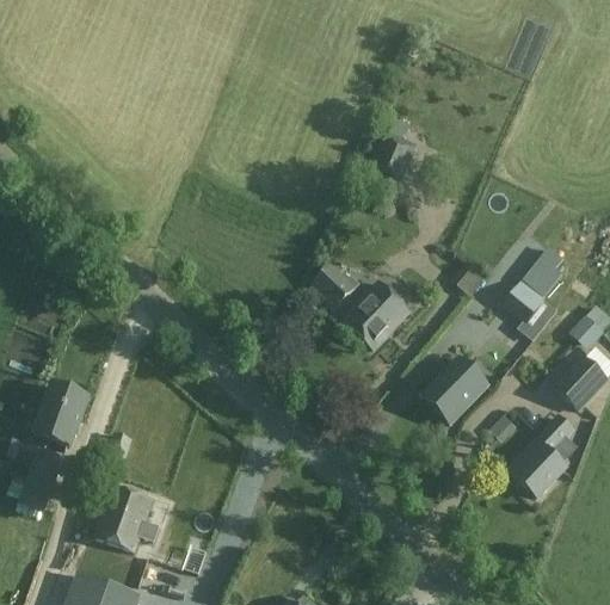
[(399,189),(418,142),(404,137),(410,123),(392,116),(386,129),(383,128),(364,174),(399,189)]
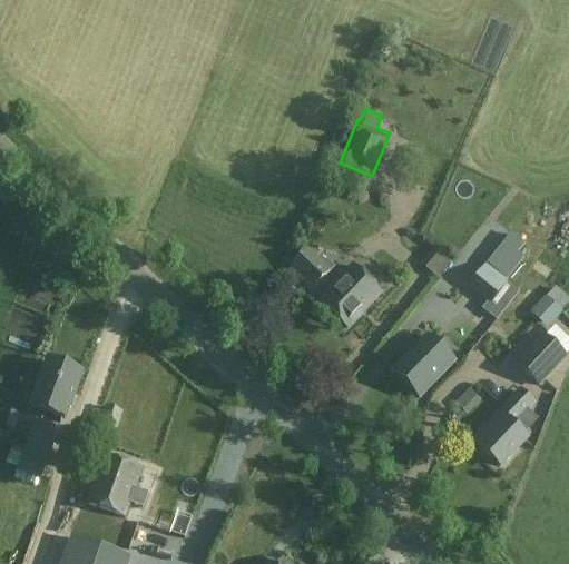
[(506,237),(520,248),(527,239),(512,228),(506,237)]
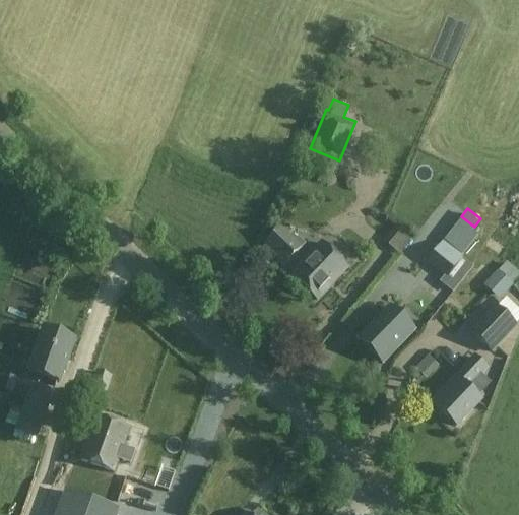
[(381,229),(391,239),(405,222),(395,213),(381,229)]
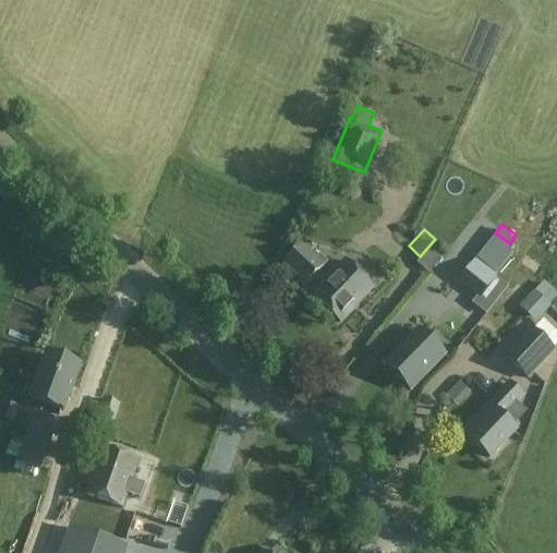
[(285,259),(306,281),(325,263),(302,240),(285,259)]
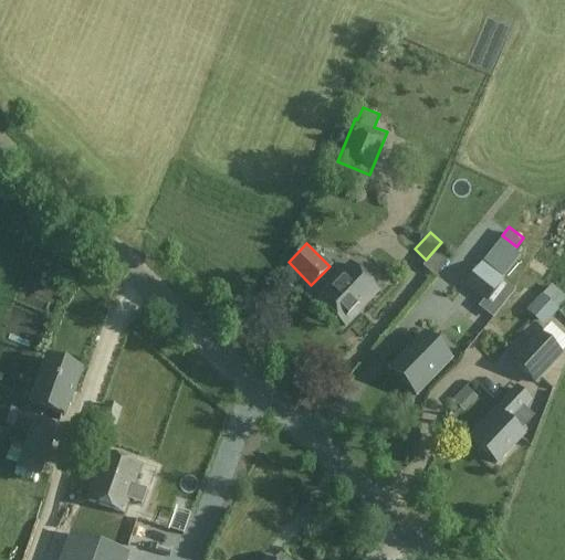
[(464,282),(488,299),(508,274),(484,256),(464,282)]
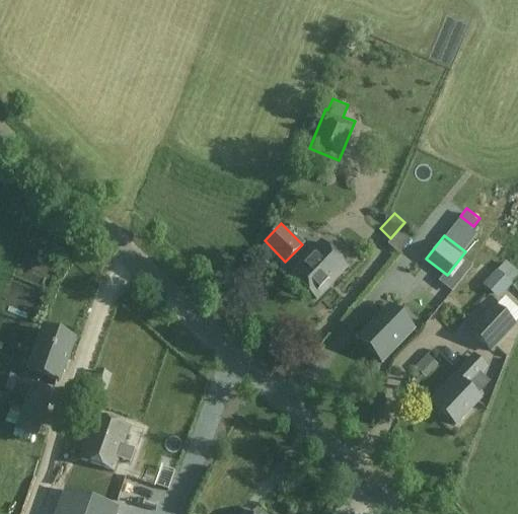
[(317,296),(346,266),(321,242),(293,272),(317,296)]
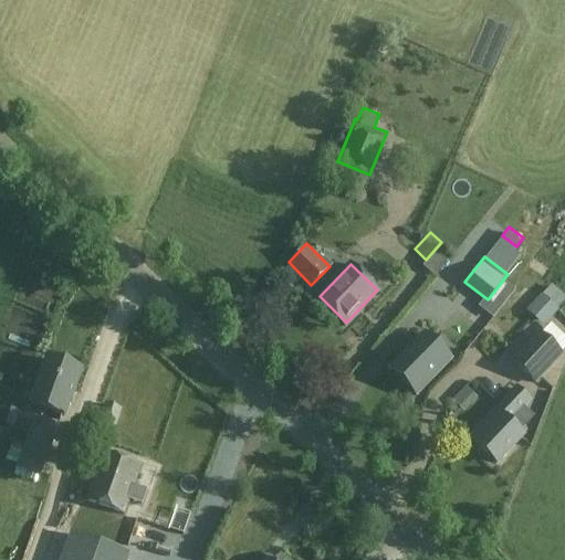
[(542,291),(526,307),(544,323),(560,306),(542,291)]
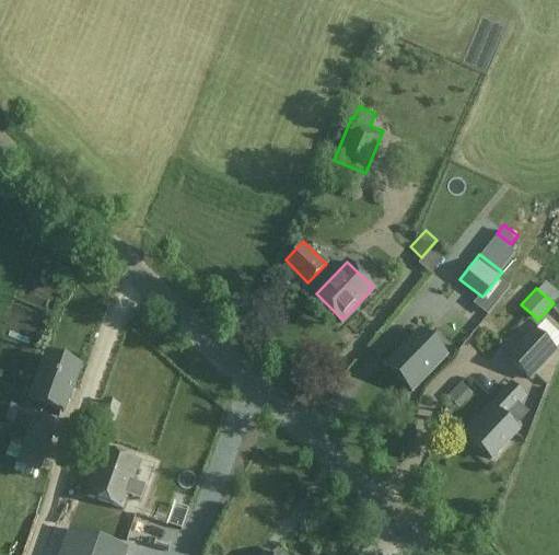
[(531,377),(558,349),(532,324),(504,353),(531,377)]
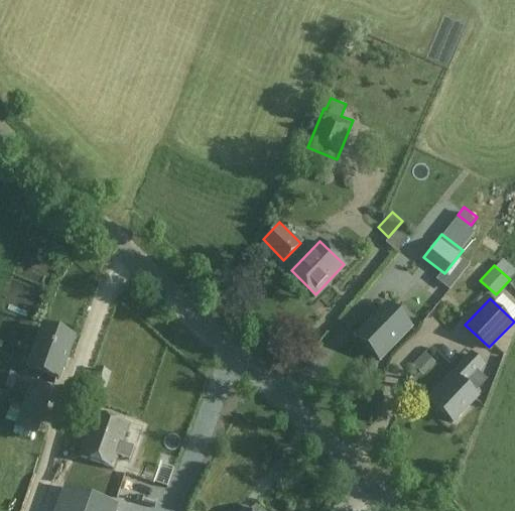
[(356,334),(380,357),(410,325),(387,301),(356,334)]
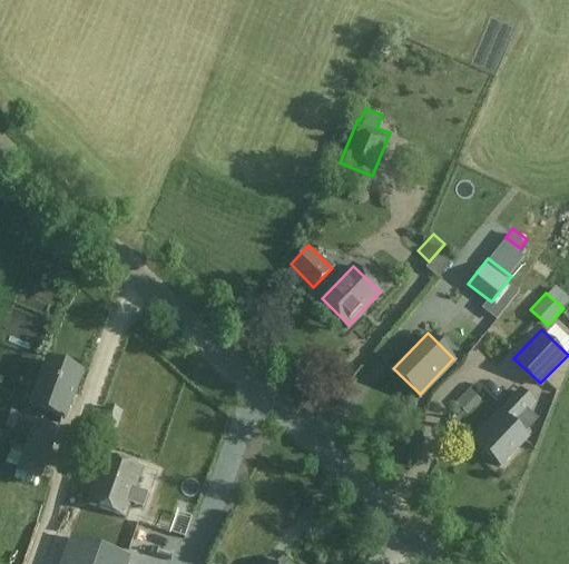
[(31,403),(64,415),(80,368),(47,357),(31,403)]
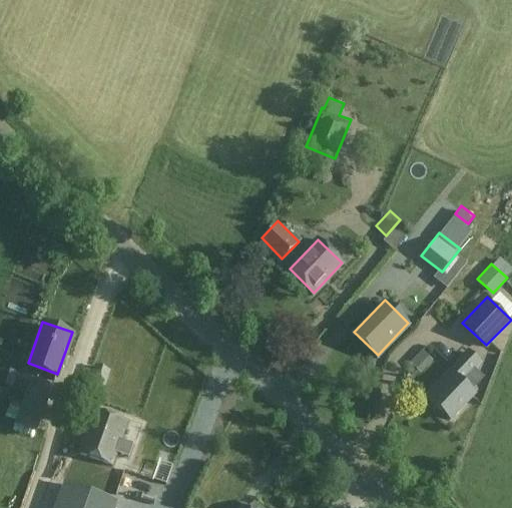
[(425,333),(404,341),(409,354),(430,345),(425,333)]
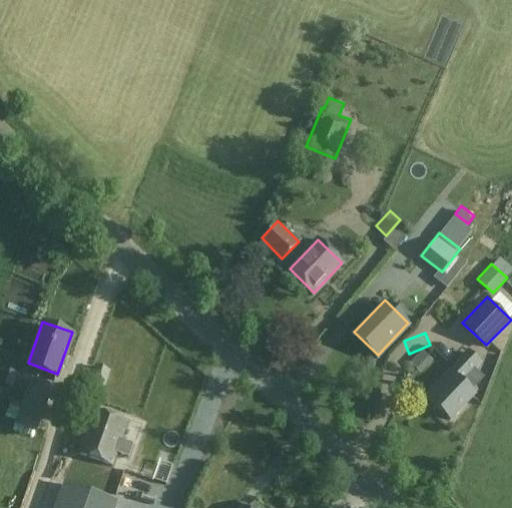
[(0,364),(17,369),(21,354),(5,349),(0,364)]
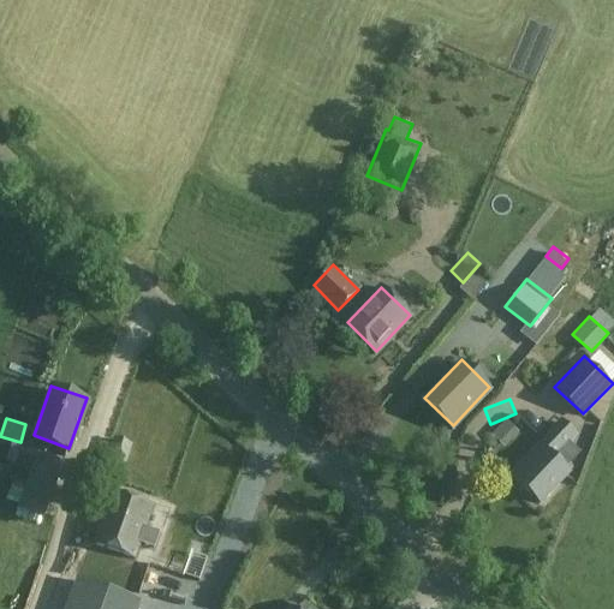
[(562,421),(540,445),(528,458),(534,464),(519,479),(542,501),(567,472),(562,467),(580,448),(571,439),(577,433),(562,421)]
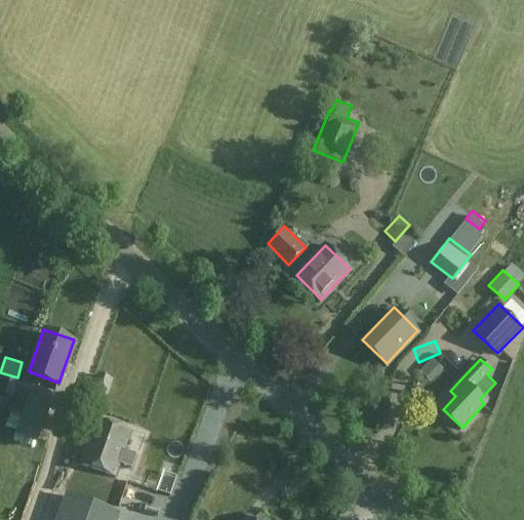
[(103,408),(114,376),(97,371),(87,403),(103,408)]
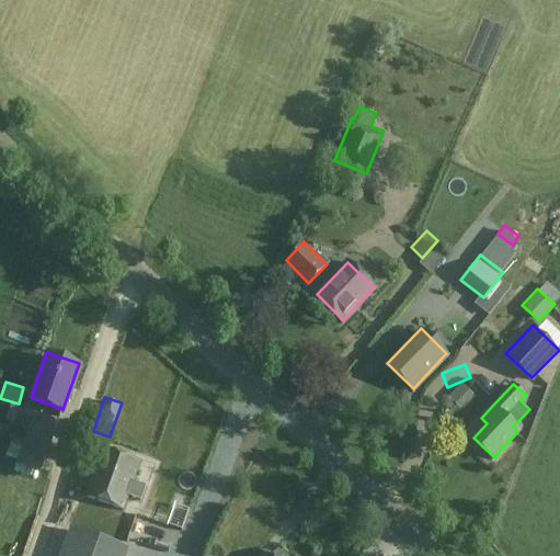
[(41,468),(58,420),(35,411),(18,461),(41,468)]
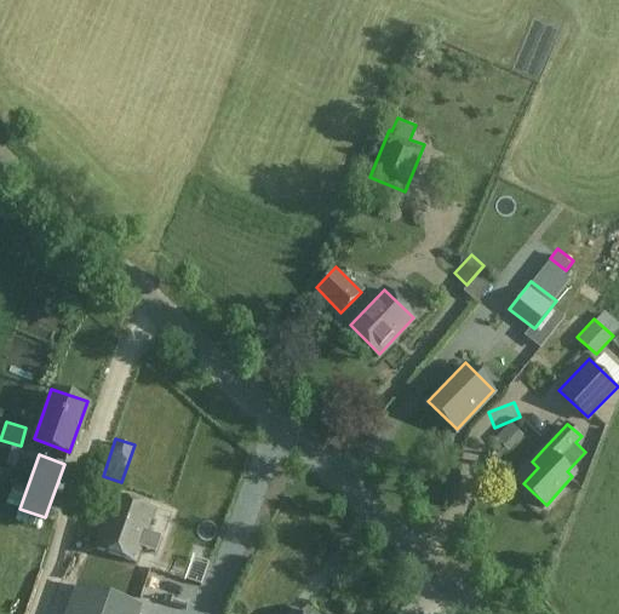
[(98,516),(102,518),(93,544),(136,560),(155,506),(112,492),(110,494),(105,493),(98,516)]
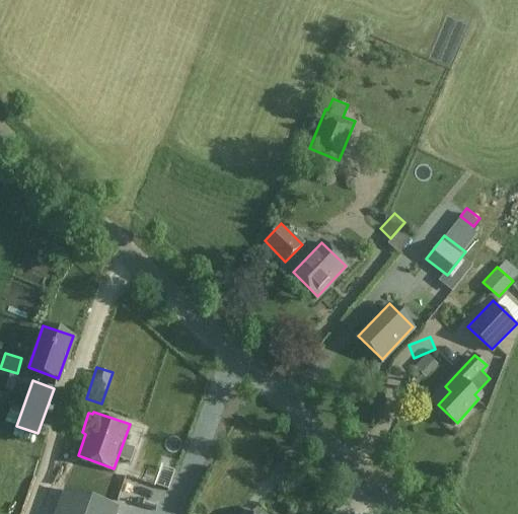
[(138,478),(126,513),(157,513),(166,487),(138,478)]
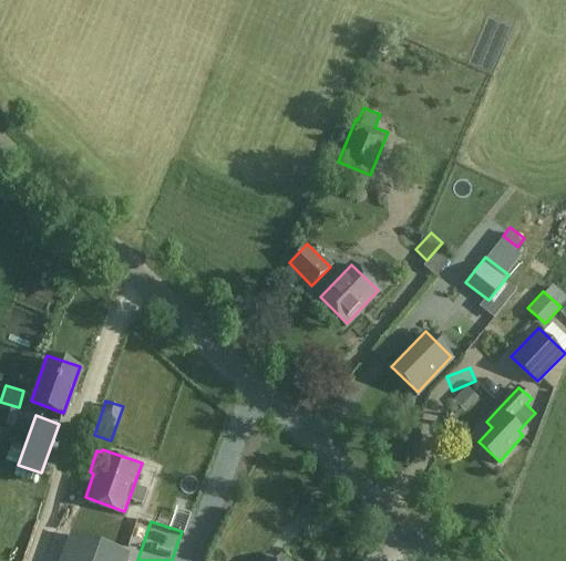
[(123,560),(127,551),(72,531),(61,560),(123,560)]
